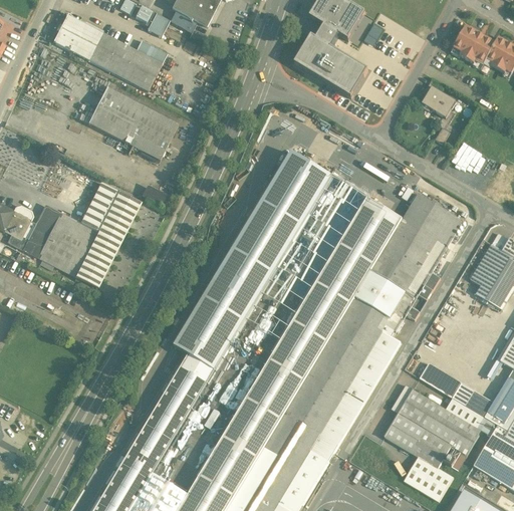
[(171,0),(175,2),(171,9),(208,27),(221,0),(171,0)]
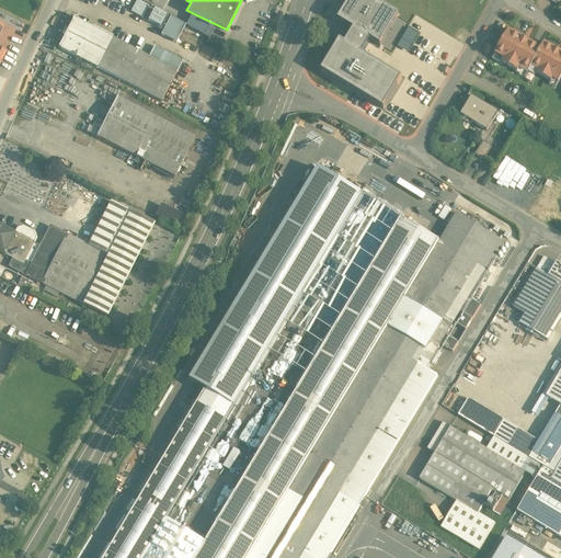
[(399,13),(376,0),(350,0),(348,2),(339,19),(352,26),(354,27),(345,42),(340,38),(321,69),(353,88),(384,106),(402,76),(362,52),(368,41),(370,37),(380,44),(381,43),(377,40),(393,12),(398,14),(399,13)]
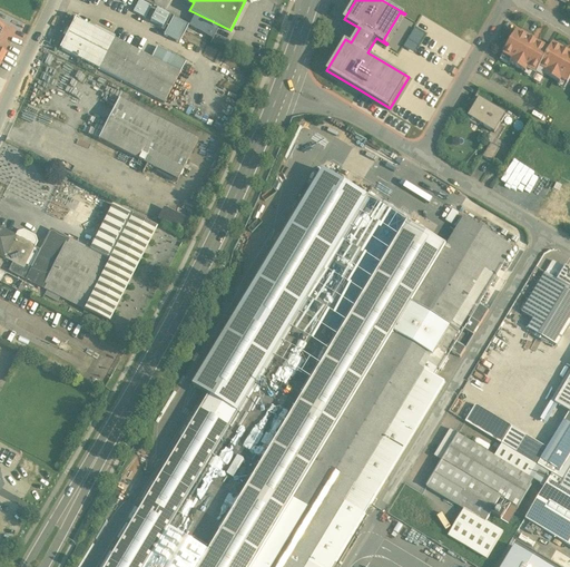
[(354,2),(353,1),(343,19),(357,28),(357,27),(344,19),(354,2)]
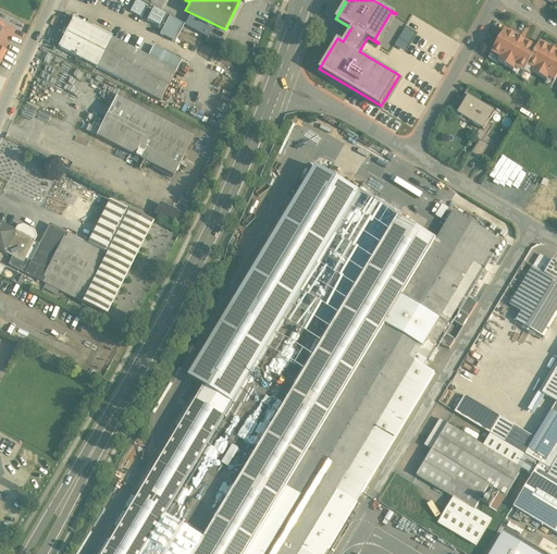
[(391,12),(374,39),(379,42),(395,14),(391,12)]
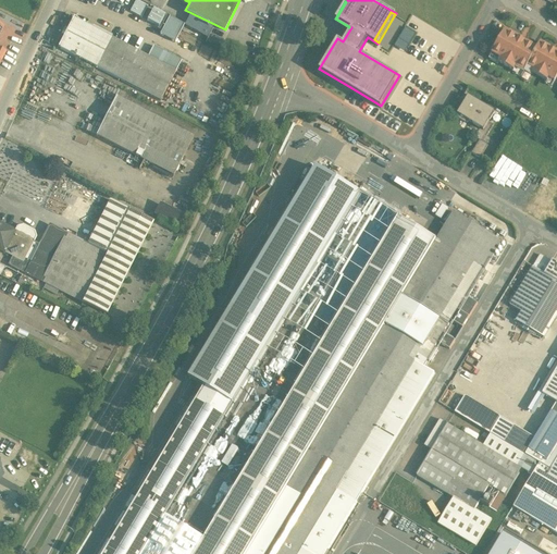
[(183,23),(169,14),(160,32),(174,39),(183,23)]
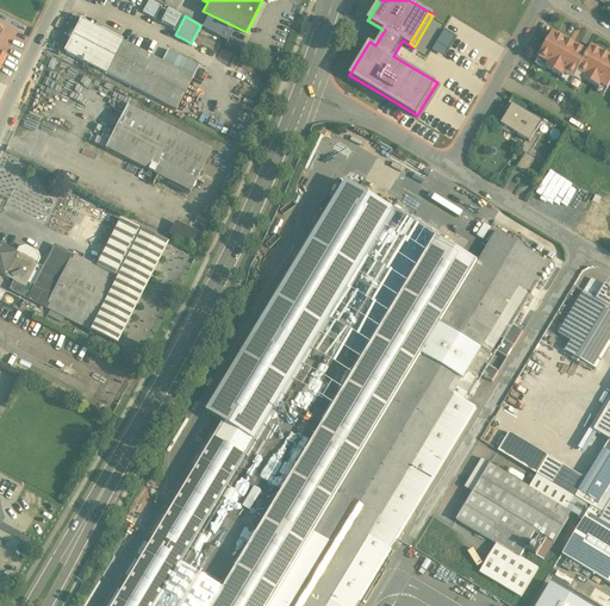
[(105,31),(80,18),(63,50),(87,62),(83,68),(101,76),(105,72),(175,107),(198,63),(167,48),(161,60),(105,31)]
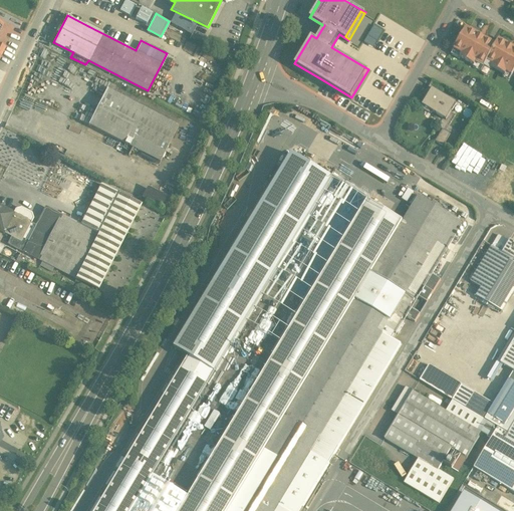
[(383,28),(373,23),(367,33),(377,39),(383,28)]
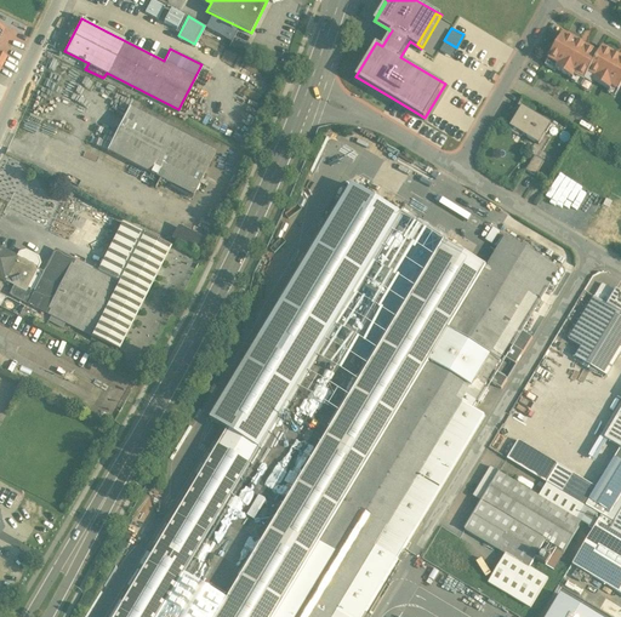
[(580,39),(563,30),(548,57),(558,62),(556,66),(573,75),(575,72),(585,78),(588,72),(587,70),(599,50),(584,41),(584,43),(579,40),(580,39)]
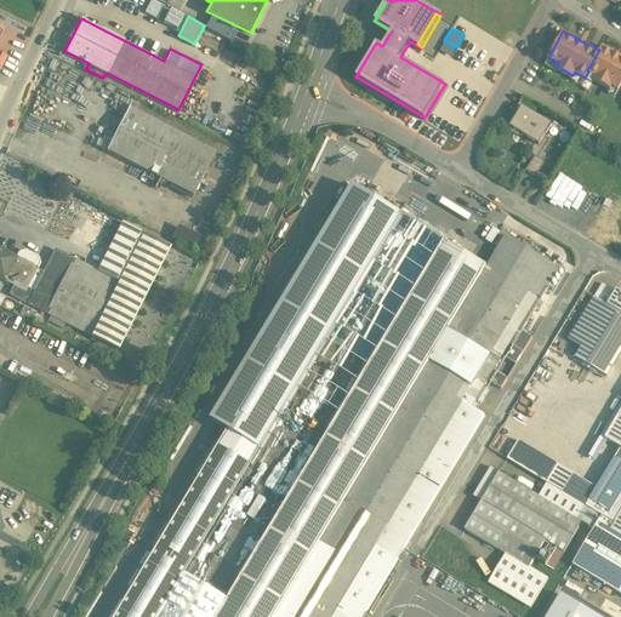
[(451,56),(456,47),(444,40),(439,49),(451,56)]
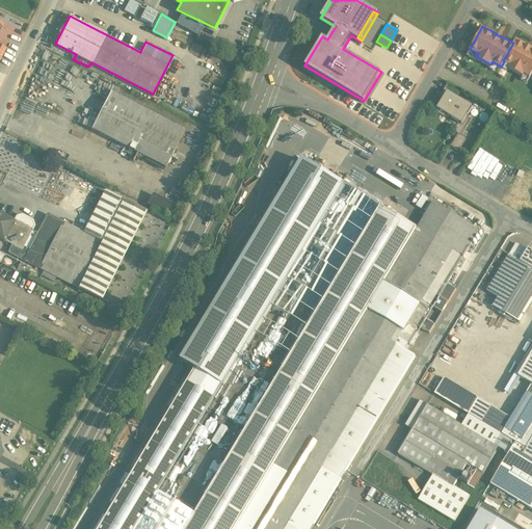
[(527,44),(516,37),(513,43),(503,60),(504,61),(509,64),(508,67),(523,75),(524,73),(529,76),(531,71),(531,47),(531,46),(530,48),(527,46),(527,44)]
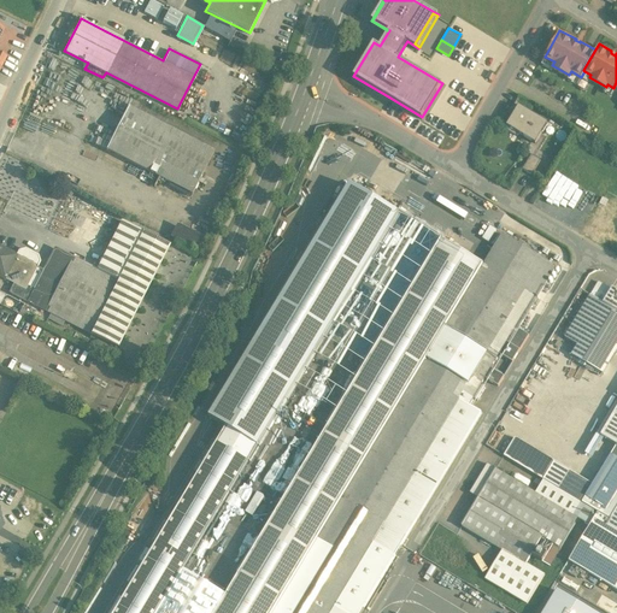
[(533,102),(518,94),(513,102),(518,105),(519,104),(528,110),(533,102)]
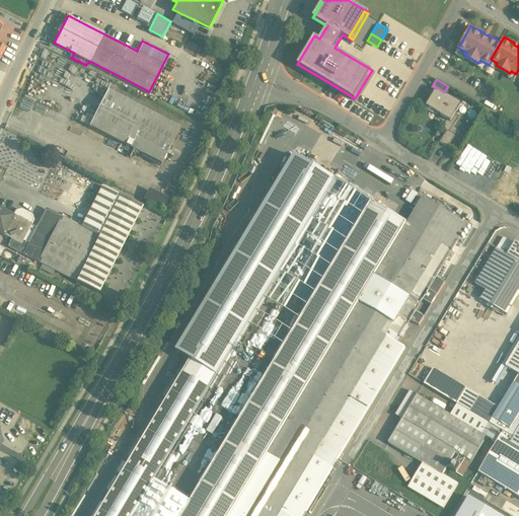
[(444,92),(437,87),(436,88),(425,106),(433,113),(435,109),(450,119),(455,109),(453,108),(457,101),(460,103),(460,102),(444,92)]
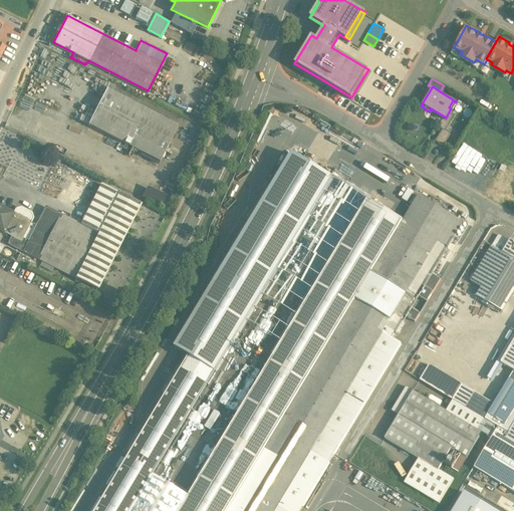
[(178,124),(106,87),(88,123),(160,160),(178,124)]
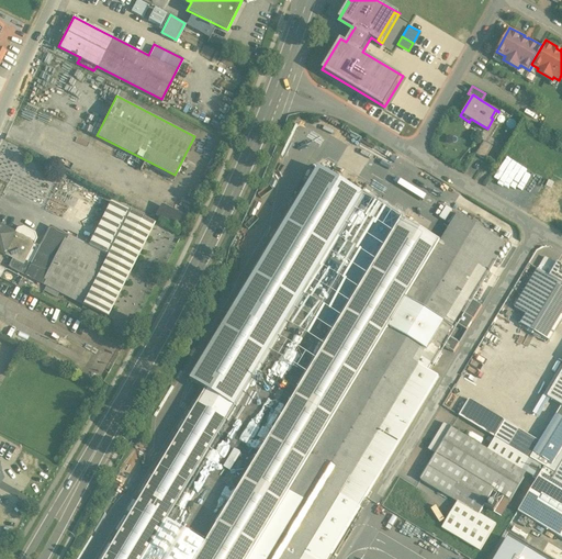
[(492,144),(484,138),(475,152),(484,157),(492,144)]
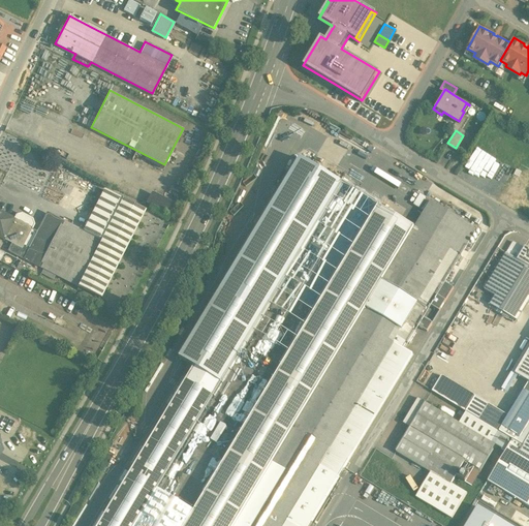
[(300,156),(180,357),(190,363),(194,365),(186,378),(96,525),(306,525),(345,464),(348,459),(330,447),(330,446),(334,450),(338,444),(333,441),(394,341),(402,346),(403,346),(406,340),(411,332),(409,331),(412,328),(415,322),(421,314),(428,302),(433,292),(436,294),(444,280),(476,227),(431,199),(414,225),(354,189),(358,185),(350,181),(347,185),(300,156)]
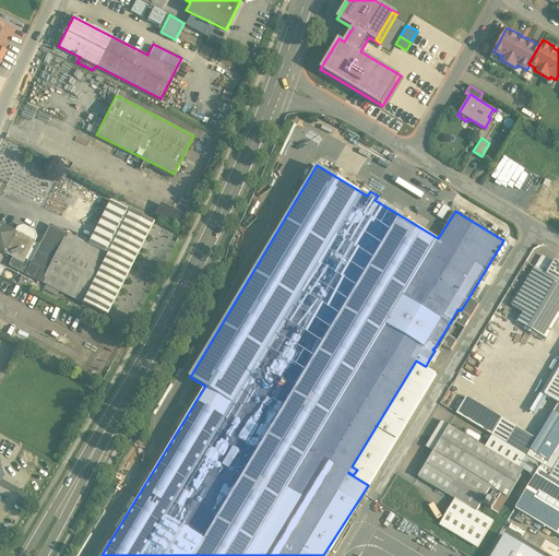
[(107,251),(82,302),(106,314),(154,220),(110,198),(87,241),(107,251)]
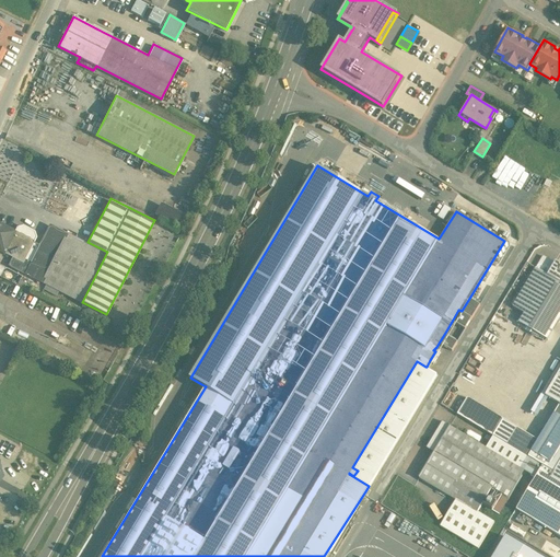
[(153,213),(178,227),(185,213),(160,201),(153,213)]
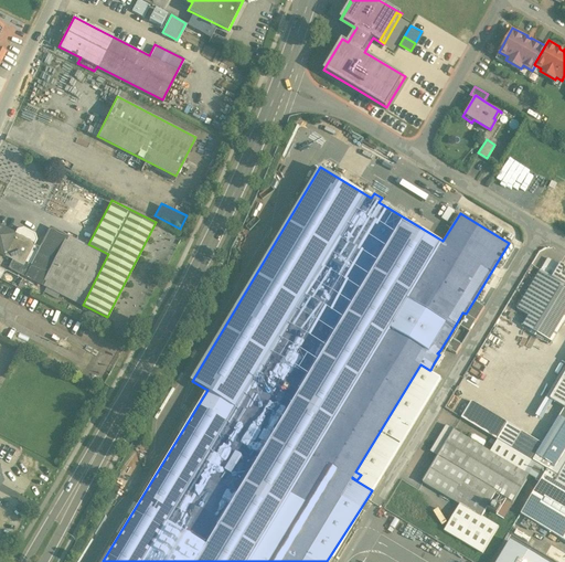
[(16,233),(1,225),(0,228),(0,250),(6,253),(13,257),(9,266),(25,275),(40,246),(32,243),(34,237),(33,233),(22,228),(18,229),(16,233)]
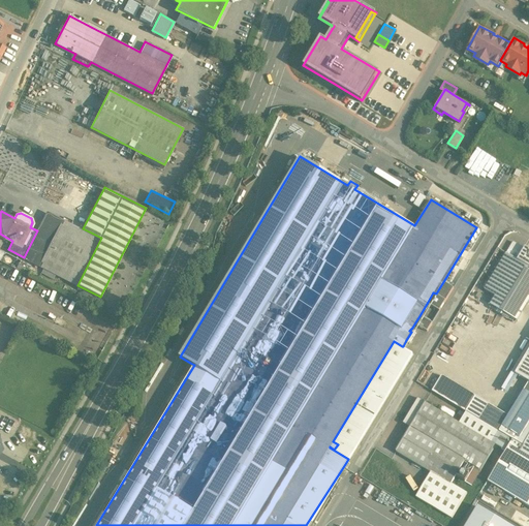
[(37,230),(24,257),(40,266),(64,219),(47,211),(37,230)]
